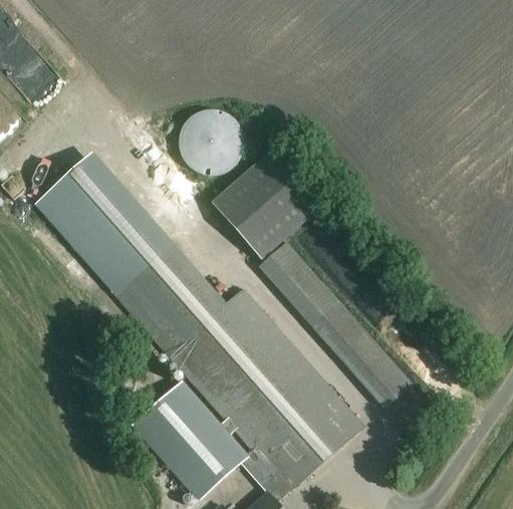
[(182,128),(180,134),(179,147),(183,159),(190,168),(200,174),(214,176),(229,171),(239,161),(243,149),(244,137),(240,125),(230,115),(220,110),(209,109),(197,112),(189,118),(182,128)]
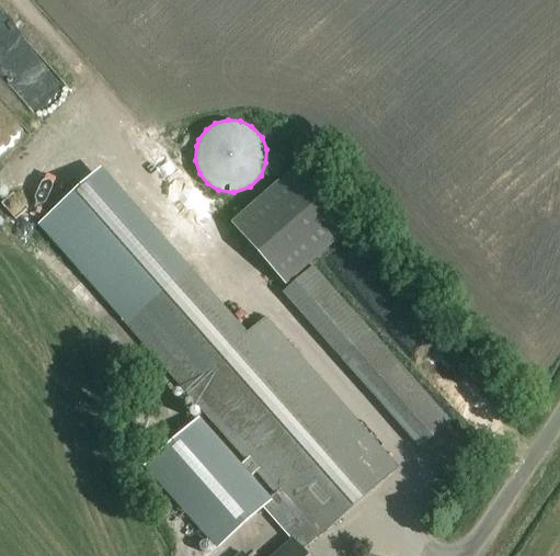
[(297,160),(230,219),(285,282),(352,224),(297,160)]
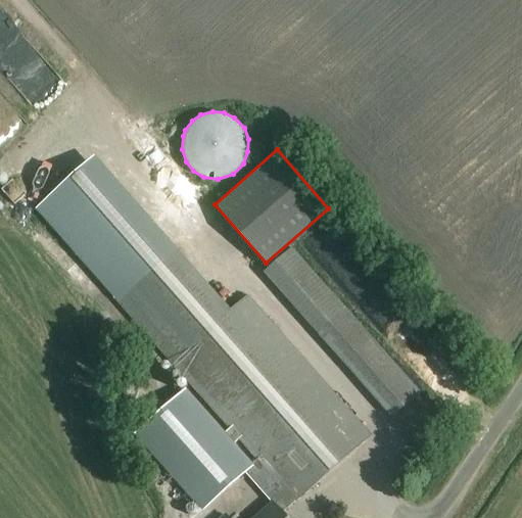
[(94,151),(38,201),(121,295),(176,358),(259,455),(253,461),(185,385),(133,431),(202,508),(246,468),(269,493),(274,499),(251,517),(231,517),(224,509),(214,517),(289,517),(283,510),(371,433),(248,293),(232,309),(177,245),(94,151)]
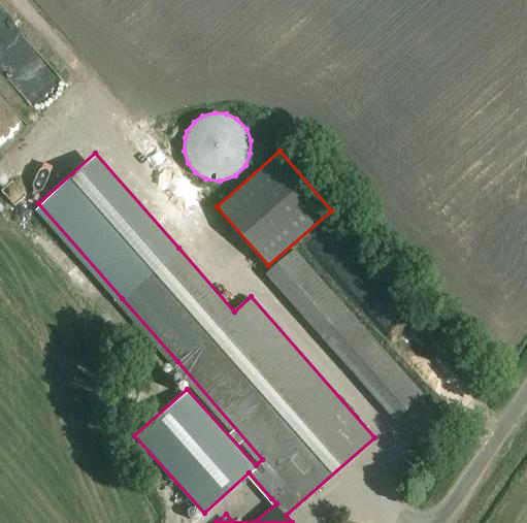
[(297,248),(265,274),(395,421),(424,393),(297,248)]
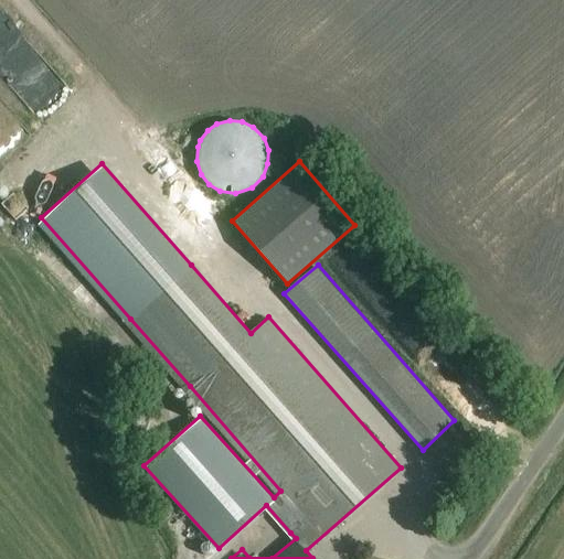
[(88,279),(81,287),(99,305),(108,297),(88,279)]
